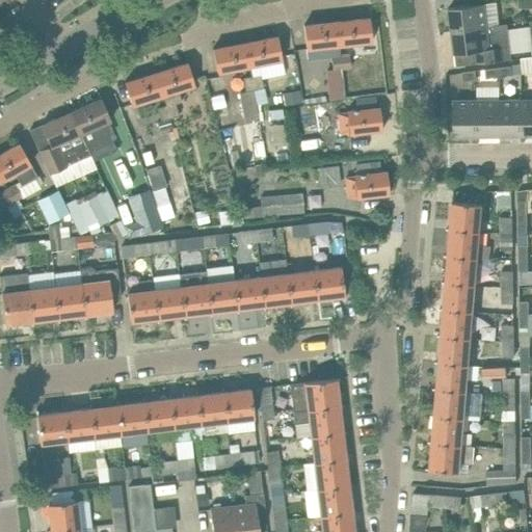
[(486,26),(484,3),(449,7),(452,30),(460,29),(486,26)]
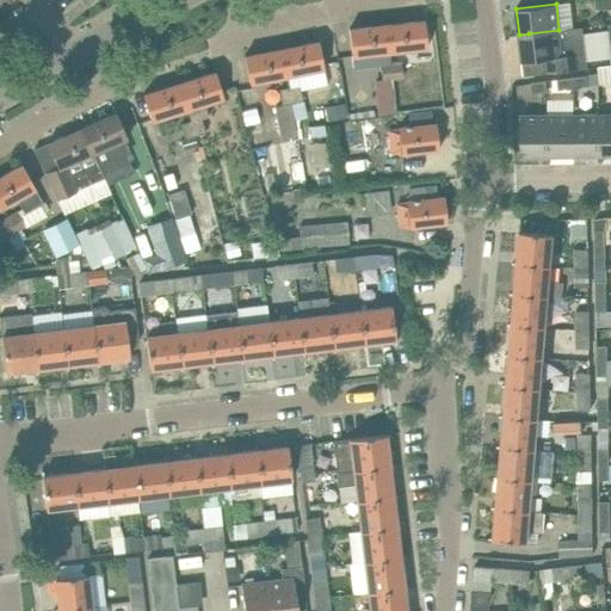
[(424,20),(386,24),(389,51),(390,62),(402,61),(402,65),(425,62),(424,48),(426,48),(424,20)]
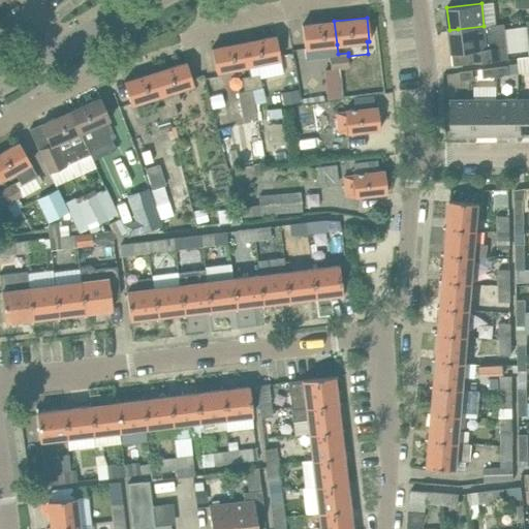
[(302,25),(305,49),(337,44),(334,21),(302,25)]
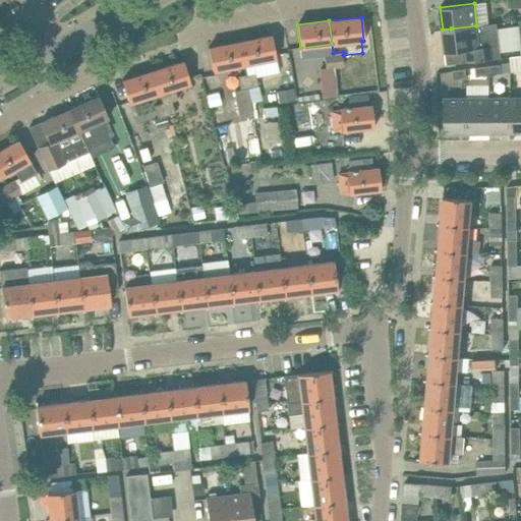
[(489,23),(476,25),(451,29),(443,30),(445,52),(465,50),(467,62),(494,59),(489,23)]
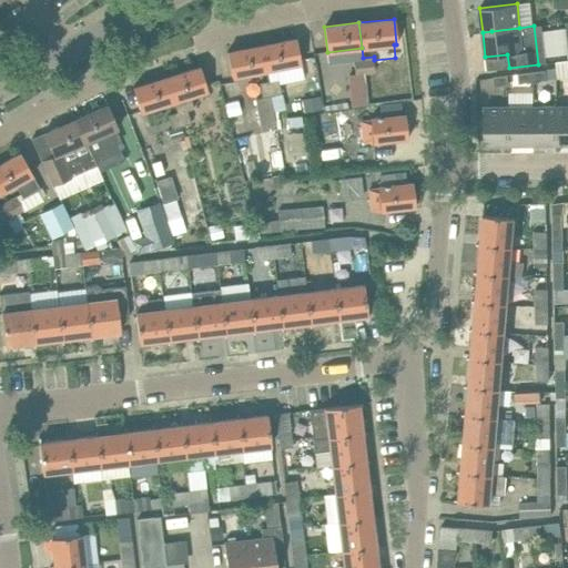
[(301,62),(295,38),(261,46),(266,69),(301,62)]
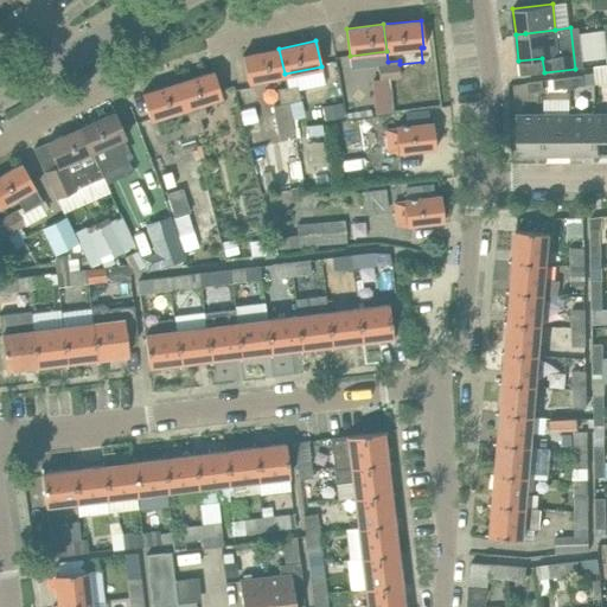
[(285,74),(279,49),(242,56),(248,81),(285,74)]
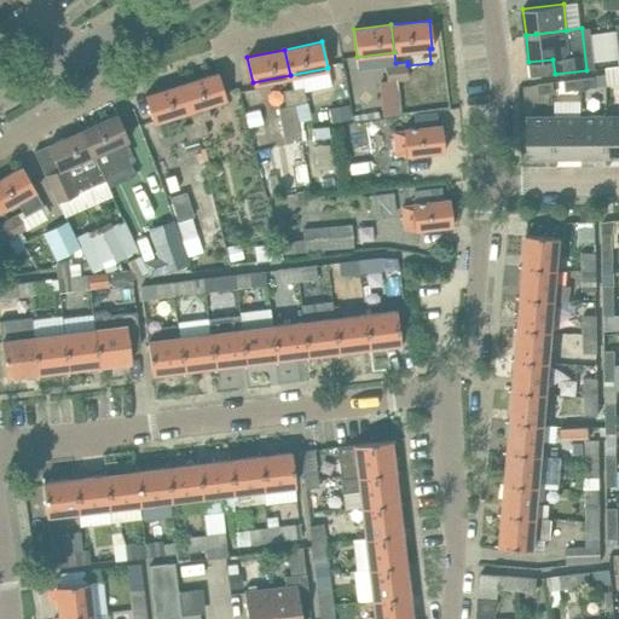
[(418,91),(416,79),(409,79),(408,65),(408,62),(395,63),(398,82),(400,94),(403,94),(404,111),(434,108),(432,88),(418,91)]
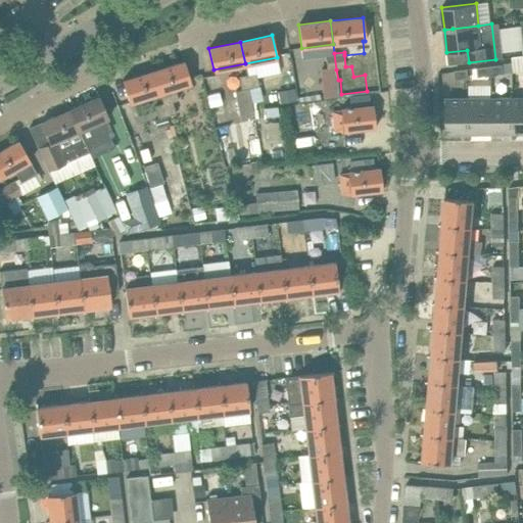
[(327,68),(322,69),(325,98),(338,96),(334,69),(336,69),(334,53),(326,54),(327,68)]
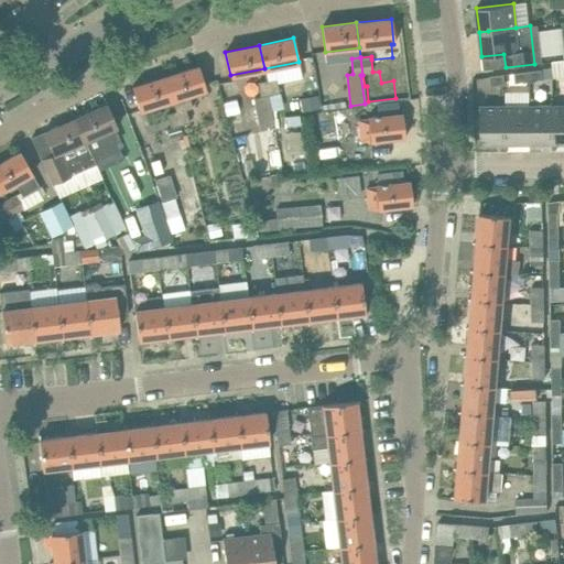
[(198,66),(165,76),(173,100),(172,100),(175,111),(176,111),(181,125),(190,122),(185,110),(193,108),(190,95),(206,90),(198,66)]
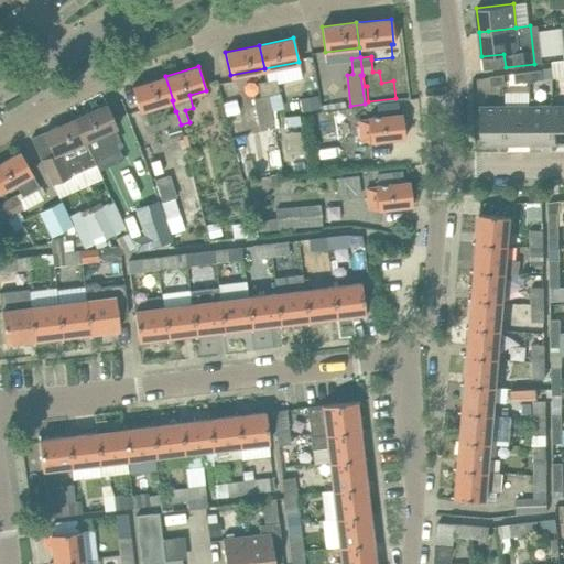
[(529,80),(543,79),(542,69),(528,72),(529,80)]
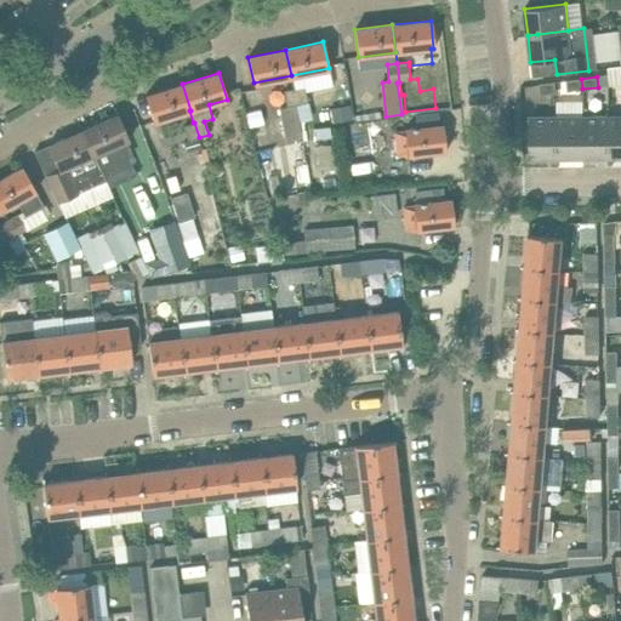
[(582,89),(581,79),(567,80),(568,91),(582,89)]
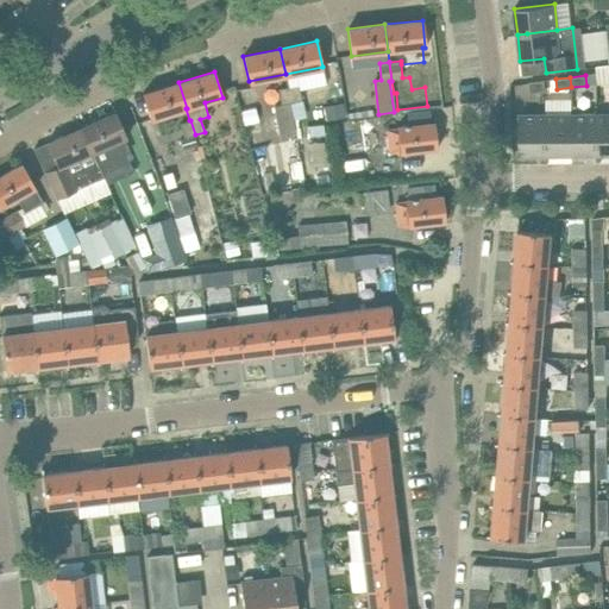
[(529,82),(531,93),(546,90),(544,80),(529,82)]
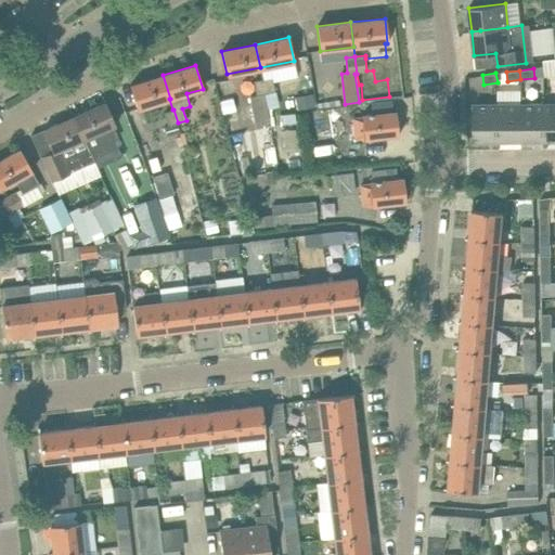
[(170,99),(163,75),(130,86),(137,110),(169,99),(170,99)]
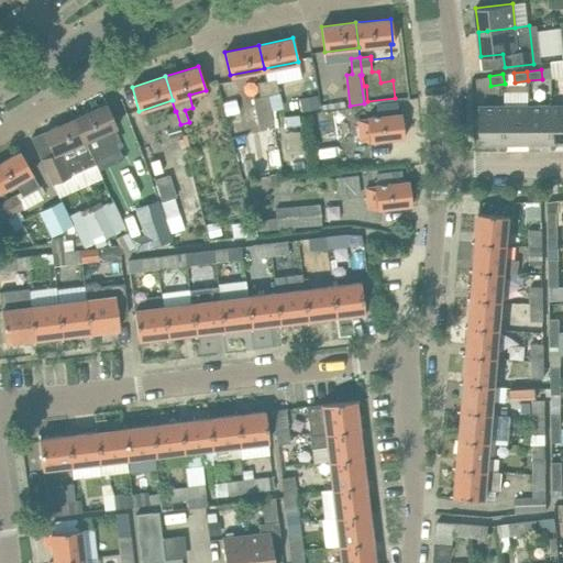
[(257,83),(260,96),(268,95),(278,92),(276,79),(257,83)]
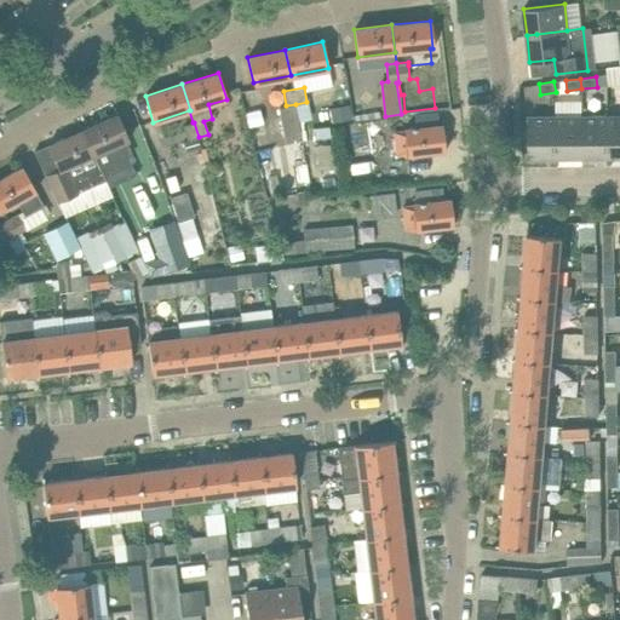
[(286,105),(279,107),(283,137),(300,133),(298,121),(296,104),(286,105)]
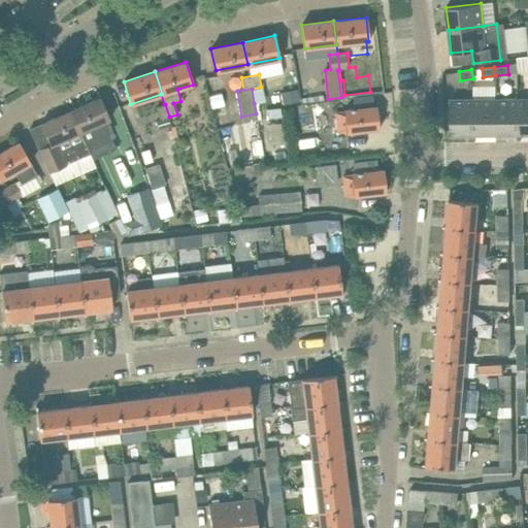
[(110,130),(105,120),(109,118),(100,97),(70,110),(90,155),(92,160),(116,150),(108,131),(110,130)]
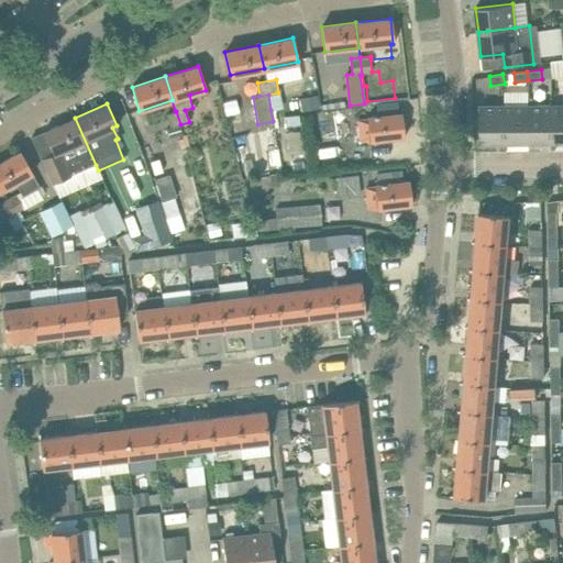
[(562,142),(562,105),(552,106),(552,143),(562,142)]
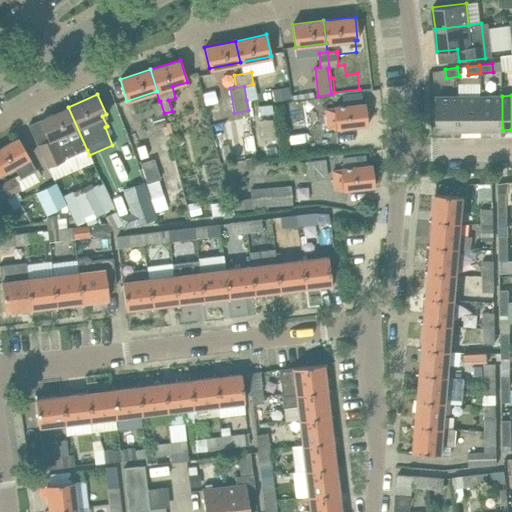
[(459,96),(457,96),(437,96),(437,130),(459,130),(459,96)]
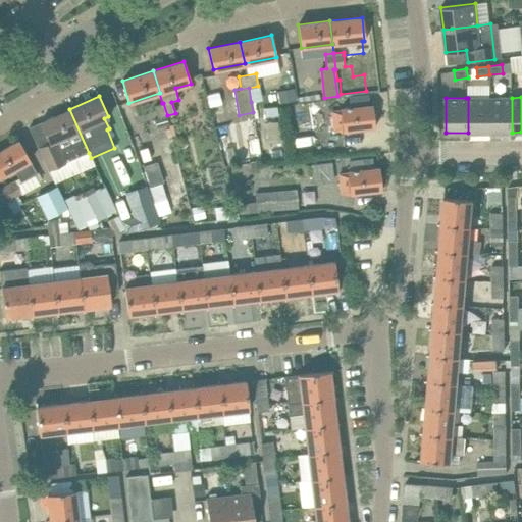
[(490,133),(490,98),(468,98),(468,133),(490,133)]
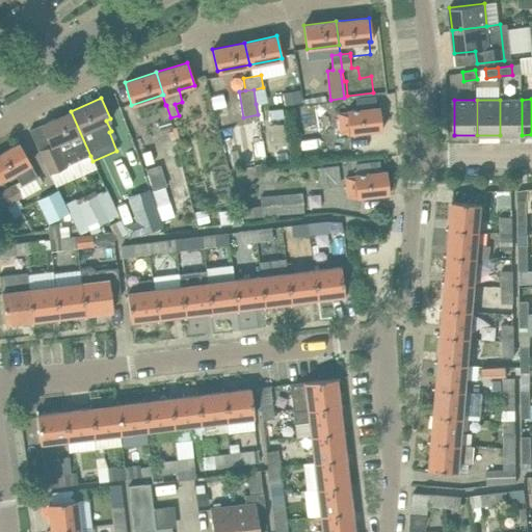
[(522,135),(522,100),(500,100),(500,135),(522,135)]
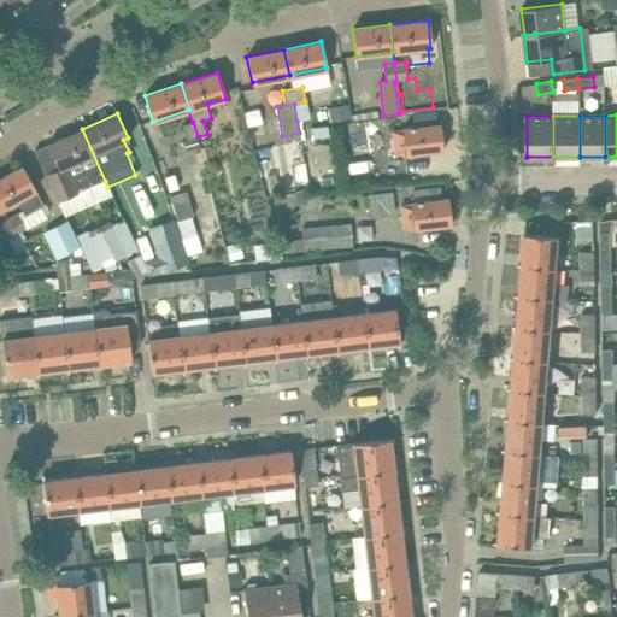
[(193,122),(192,122),(182,124),(187,140),(197,137),(198,136),(193,122)]
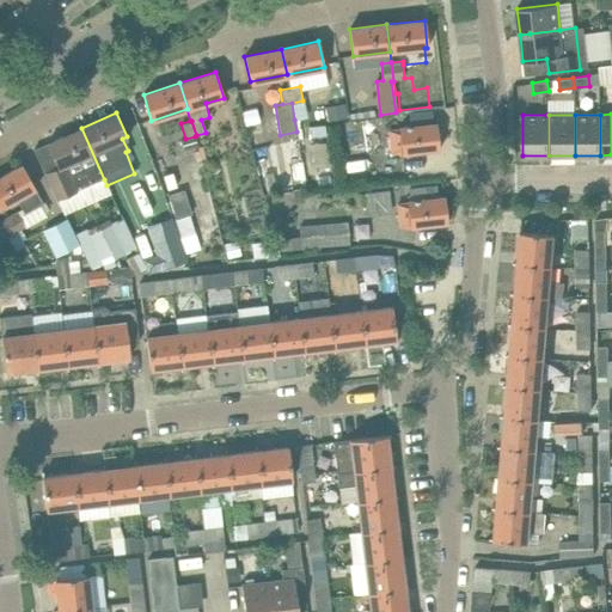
[(389,130),(391,153),(401,152),(402,154),(439,150),(436,123),(398,127),(398,129),(389,130)]
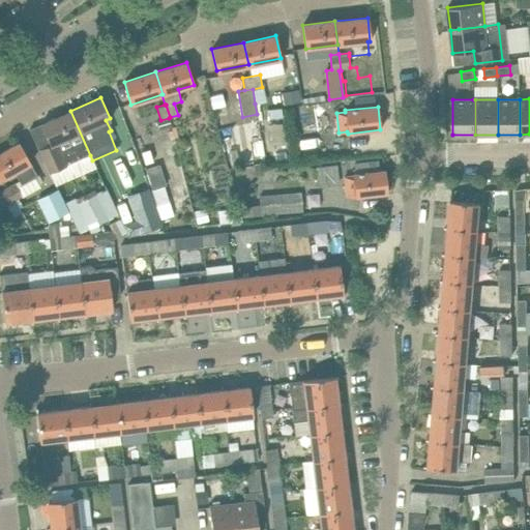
[(90,155),(70,111),(40,124),(29,129),(50,174),(90,155)]
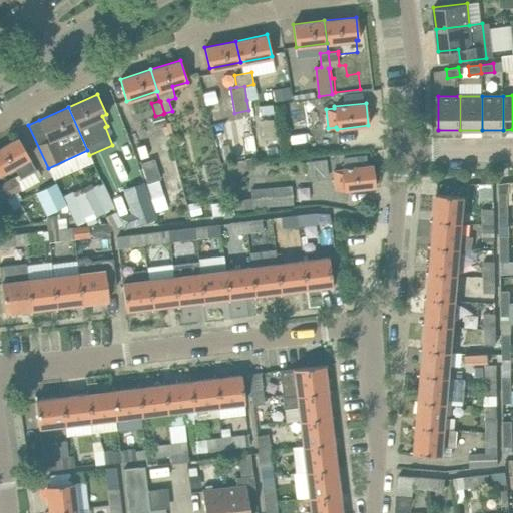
[(165,121),(163,114),(155,116),(151,117),(153,125),(165,121)]
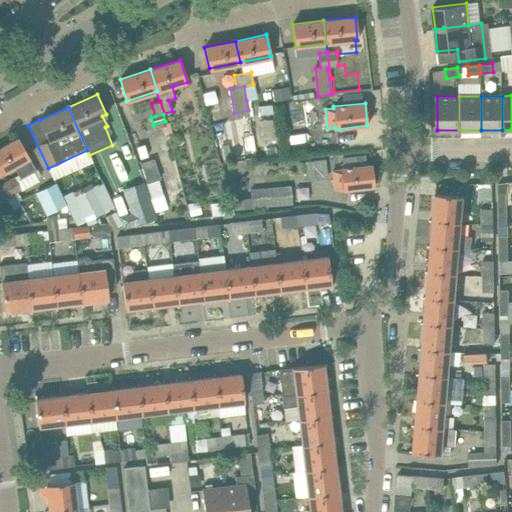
[(36,170),(18,138),(0,147),(0,169),(2,173),(14,166),(18,175),(6,181),(14,195),(16,200),(41,185),(33,171),(36,170)]
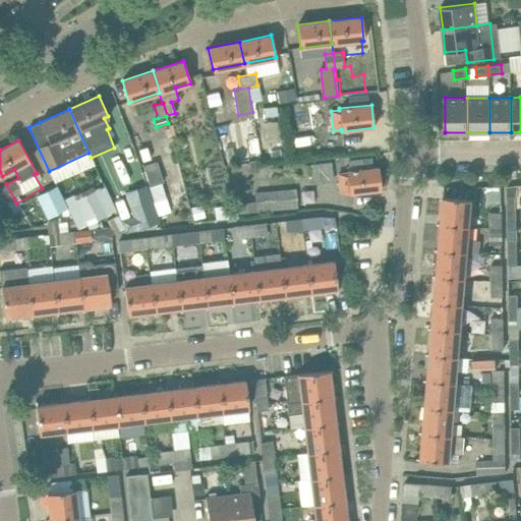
[(338,174),(340,194),(349,193),(381,190),(379,167),(373,168),(372,158),(351,160),(352,170),(346,171),(347,173),(338,174)]
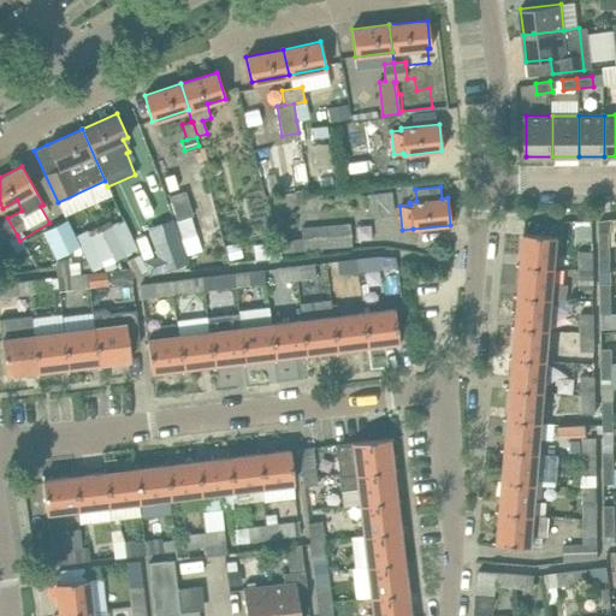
[(185,190),(167,196),(169,199),(176,221),(190,217),(191,217),(193,215),(185,190)]
